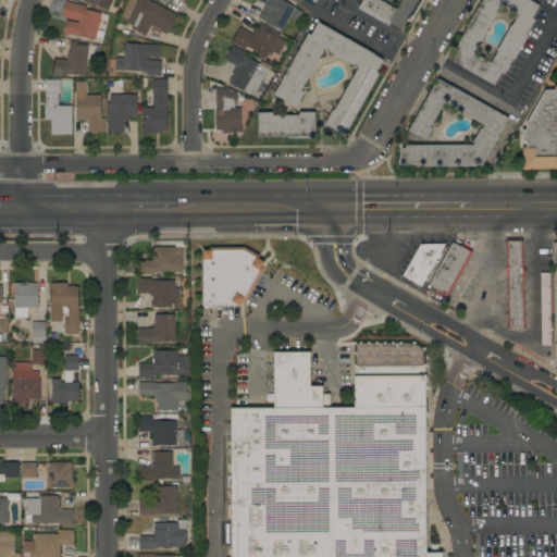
[(111,0),(108,11),(81,1),(81,0),(111,0)]
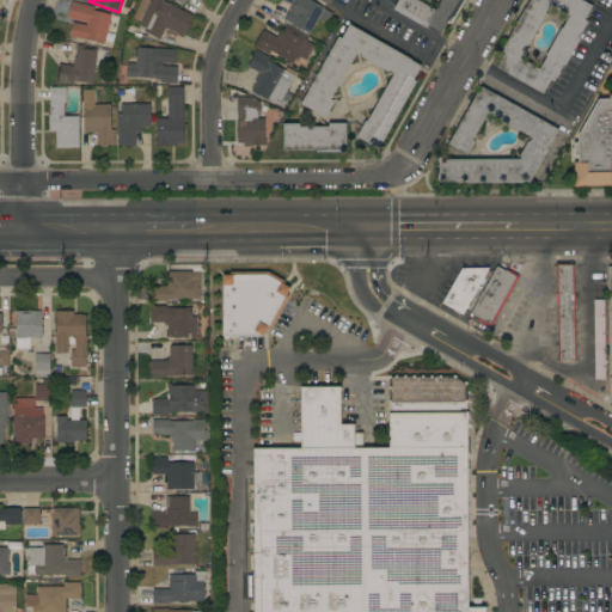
[(163,0),(191,16),(188,23),(189,23),(182,38),(175,35),(176,34),(165,28),(158,40),(144,31),(145,28),(139,25),(140,22),(132,18),(139,0),(147,0),(150,1),(150,0),(163,0)]
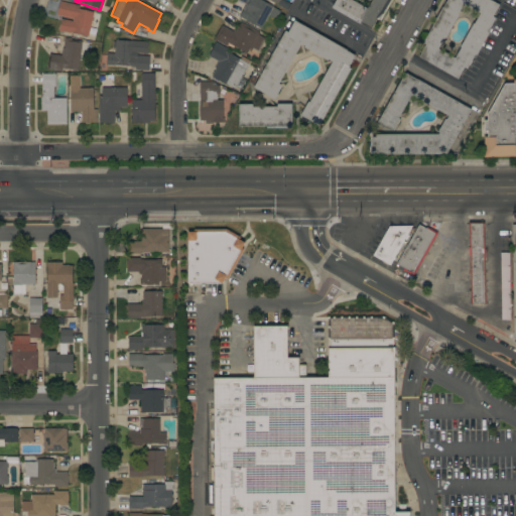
[(259,0),(279,11),(275,19),(268,15),(260,28),(239,16),(245,5),(237,0),(259,0)]
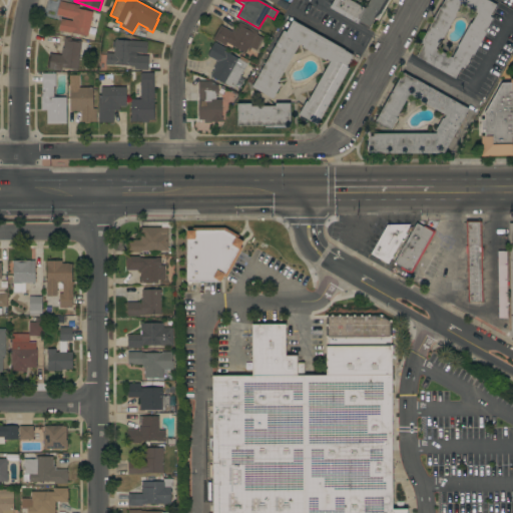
[(282,0),(289,4),(286,10),(268,0),(282,0)]
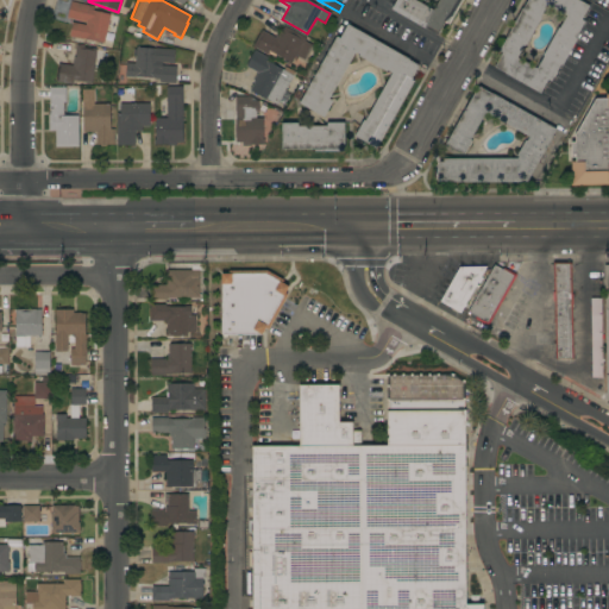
[(459,0),(447,23),(444,22),(437,36),(390,10),(395,0),(459,0)]
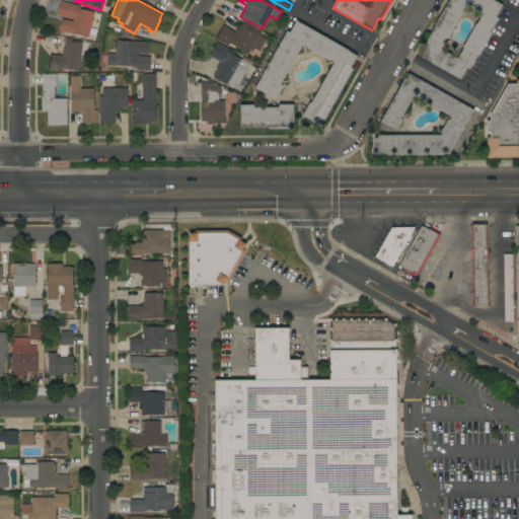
[(430,63),(430,62),(421,57),(427,45),(425,44),(448,0),(493,0),(502,5),(495,16),(498,18),(490,32),(491,33),(478,56),(476,55),(468,70),(466,68),(459,79),(430,63)]
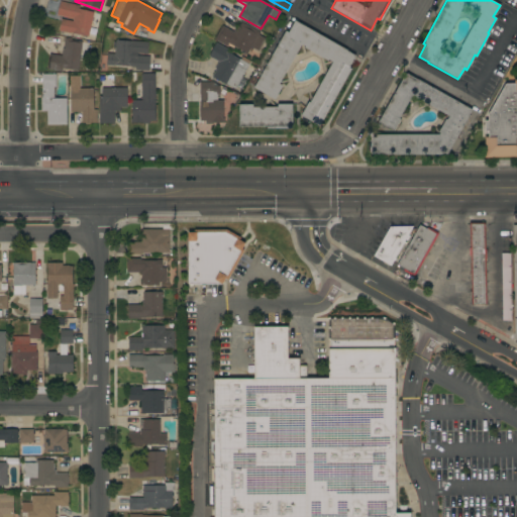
[(79,5),(79,9),(92,12),(87,36),(71,32),(70,33),(58,31),(61,18),(72,21),(73,19),(56,15),(60,1),(79,5)]
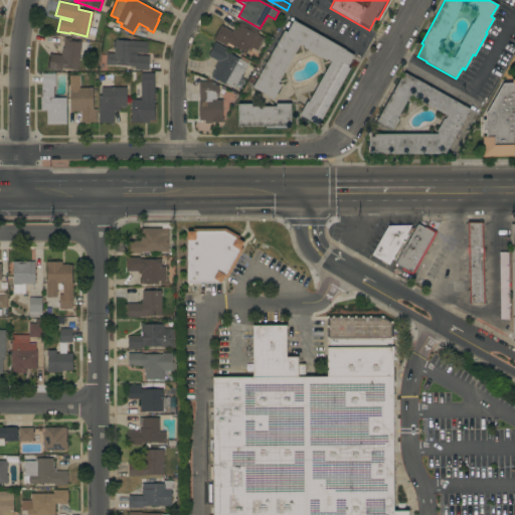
[(345,49),(345,50),(353,55),(346,66),(349,68),(317,125),(299,115),(307,102),(308,102),(331,61),(327,59),(326,60),(303,47),(303,46),(300,43),(278,83),(281,86),(273,100),(251,88),(284,30),(287,32),(293,20),(345,49)]
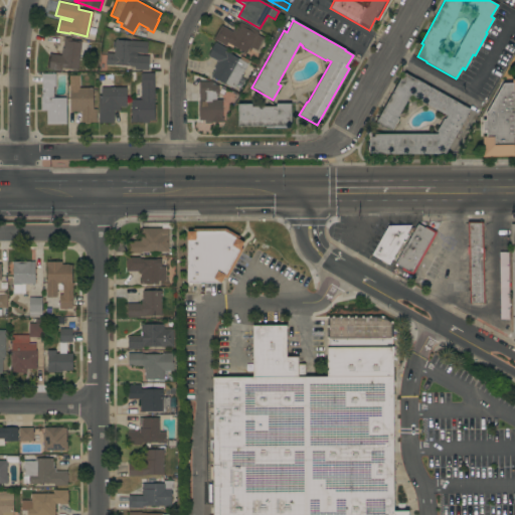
[(231,31),(234,26),(236,27),(239,21),(259,32),(258,34),(264,38),(256,50),(249,46),(245,53),(233,46),(232,47),(226,44),(225,46),(212,39),(215,35),(214,34),(217,29),(218,29),(220,25),(231,31)]
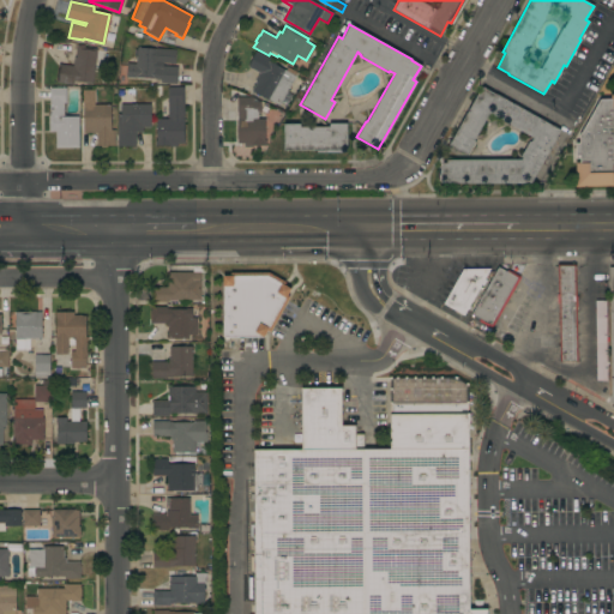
[(73,82),(72,85),(55,83),(56,77),(55,77),(56,70),(58,70),(58,64),(72,66),(73,58),(74,58),(77,44),(84,46),(84,48),(96,50),(92,84),(73,82)]
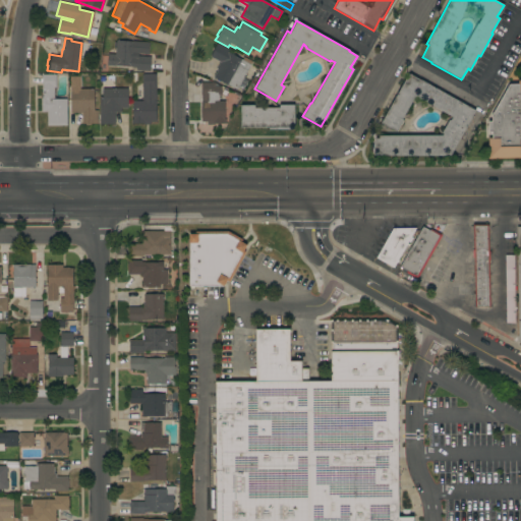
[(116,40),(149,42),(148,54),(137,54),(137,56),(151,57),(150,71),(135,70),(135,67),(107,65),(107,54),(115,54),(116,40)]
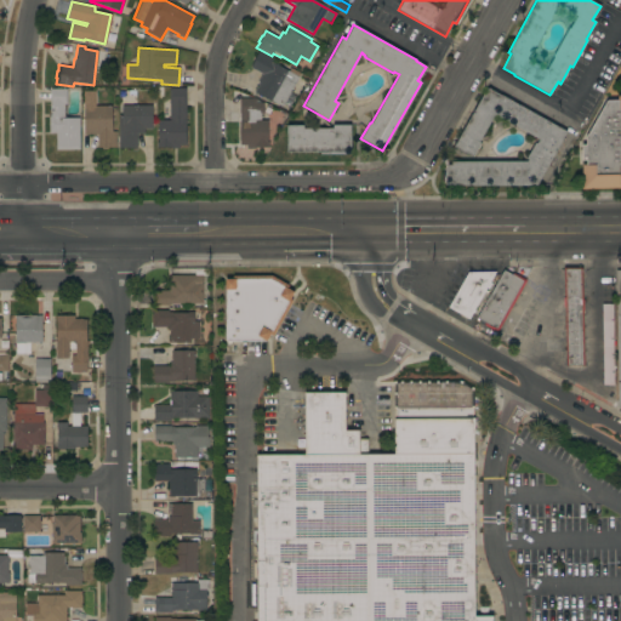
[(273,58),(272,62),(288,70),(290,68),(301,74),(281,107),(272,101),(271,102),(254,92),(260,83),(257,81),(262,74),(250,67),(256,58),(255,57),(258,50),(273,58)]
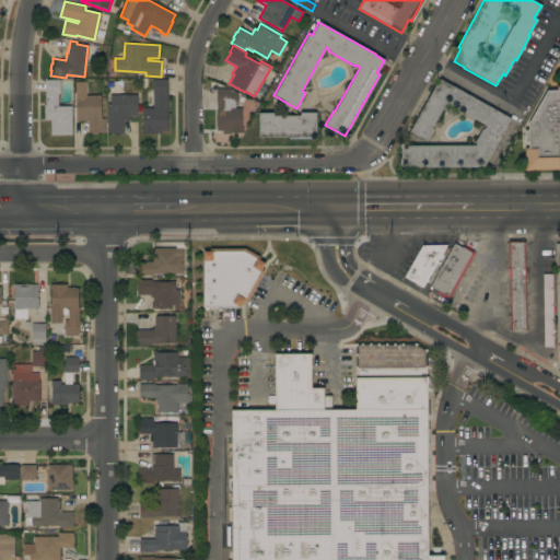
[(483,167),(401,167),(401,165),(399,165),(399,143),(404,143),(404,149),(407,149),(407,146),(475,146),(476,143),(475,143),(482,129),(483,129),(486,126),(445,103),(432,128),(433,129),(427,142),(409,132),(439,79),(511,119),(483,167)]
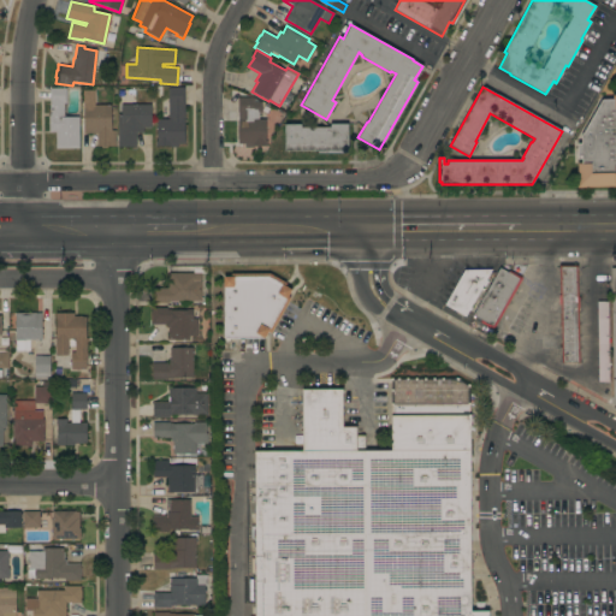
[(184,143),(177,143),(177,147),(169,147),(169,146),(155,146),(155,142),(157,142),(157,119),(167,119),(167,117),(161,117),(160,102),(167,102),(167,88),(184,88),(184,143)]
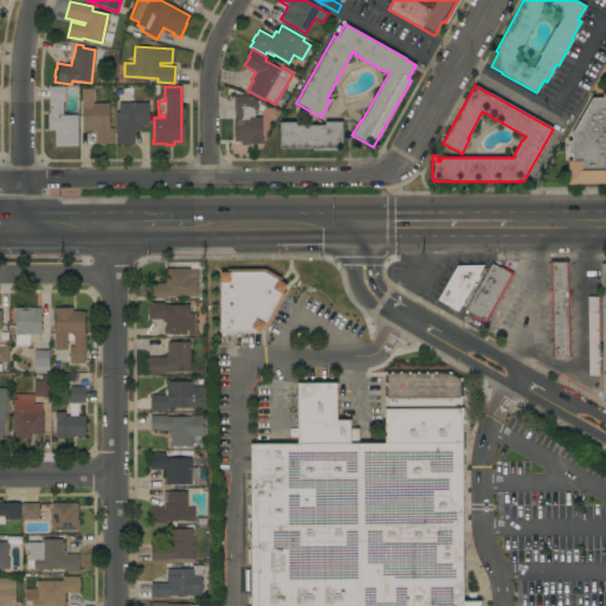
[(77,147),(55,147),(53,130),(47,130),(47,114),(49,114),(49,88),(64,88),(64,102),(62,102),(62,115),(77,115),(77,147)]
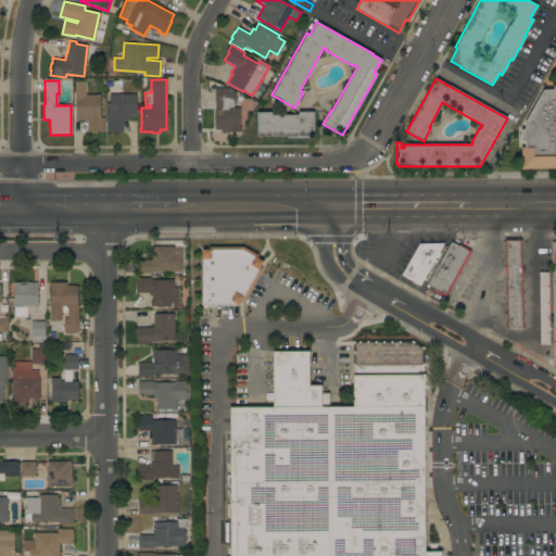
[(99,95),(99,117),(104,117),(104,133),(96,133),(96,134),(90,134),(90,133),(87,133),(87,121),(75,121),(75,81),(85,81),(85,95),(99,95)]
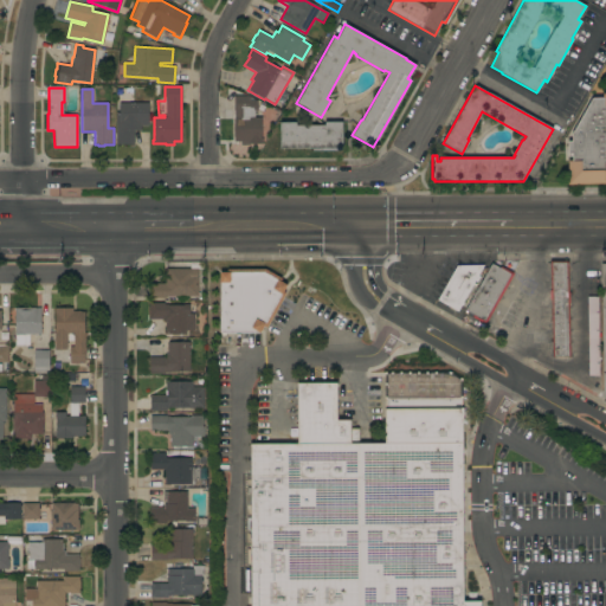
[(605,185),(567,185),(567,160),(572,160),(572,158),(567,158),(567,141),(572,141),(571,134),(592,98),(604,98),(604,94),(605,92),(605,185)]
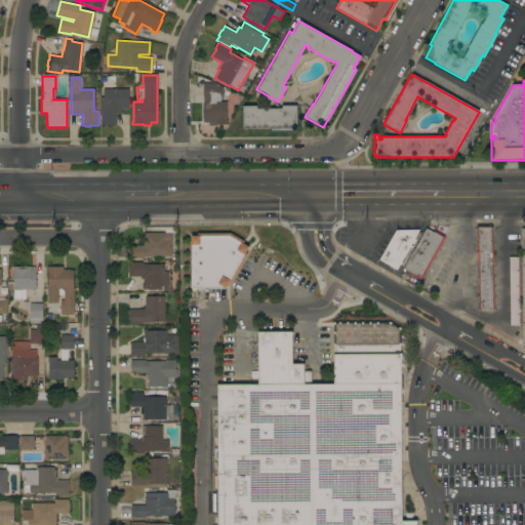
[(215,83),(215,86),(223,86),(223,95),(219,95),(219,102),(226,102),(226,109),(227,109),(227,114),(226,114),(226,120),(227,120),(227,124),(215,125),(215,126),(208,126),(208,123),(202,123),(202,83),(215,83)]
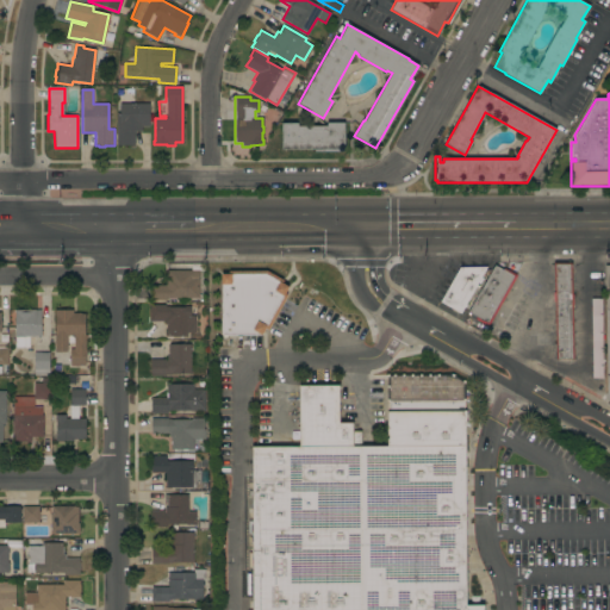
[(149,104),(149,126),(141,126),(141,131),(134,131),(135,145),(116,145),(116,113),(119,113),(119,104),(149,104)]
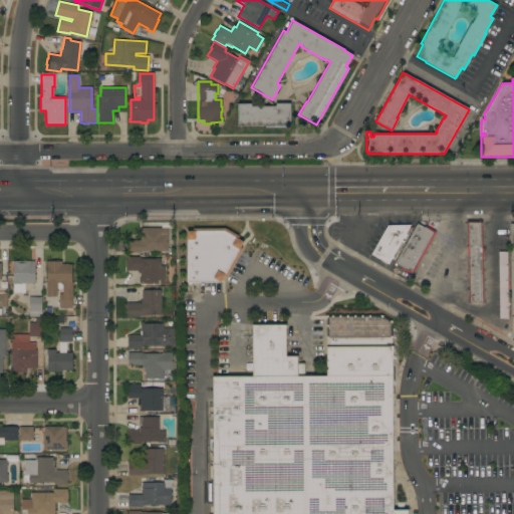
[(290,127),(265,127),(264,125),(238,125),(237,104),(250,103),(251,106),(275,106),(275,103),(290,103),(290,127)]
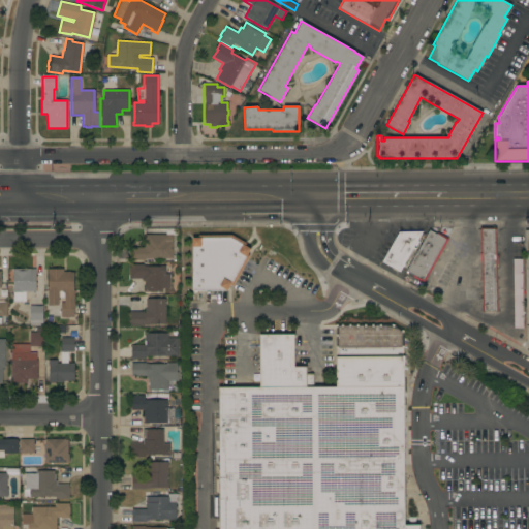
[(480,228),(495,227),(497,311),(481,311),(480,228)]
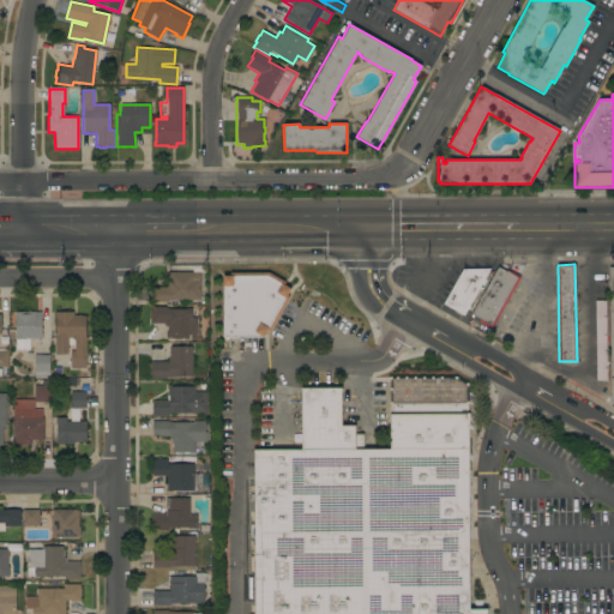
[(150,302),(150,288),(167,288),(167,272),(192,272),(192,265),(205,265),(205,272),(199,272),(200,300),(167,300),(167,302),(150,302)]
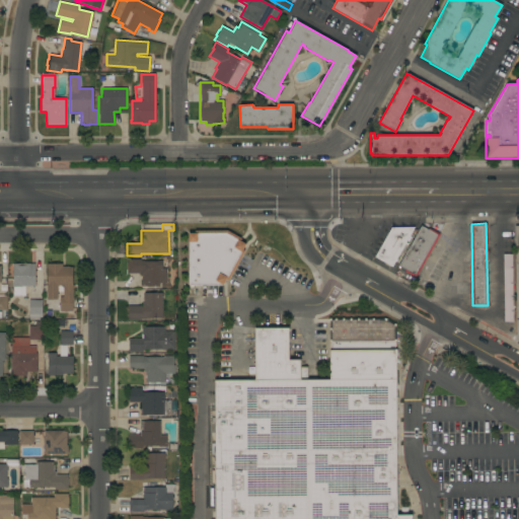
[(421,226),(427,229),(428,228),(440,234),(415,278),(403,272),(404,270),(398,266),(421,226)]
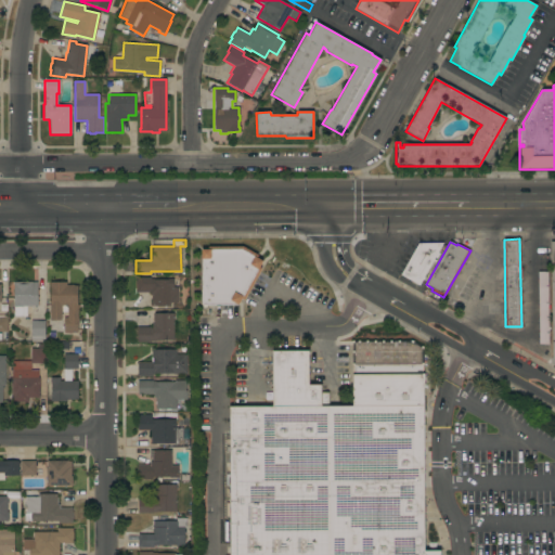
[(418,285),(400,275),(418,243),(442,243),(418,285)]
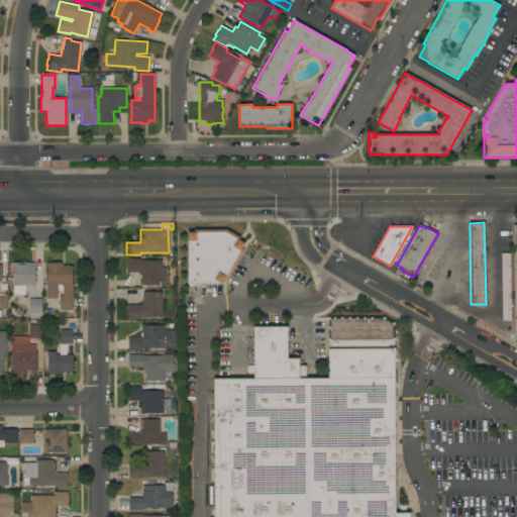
[(187,284),(187,232),(193,232),(193,229),(225,229),(240,237),(238,239),(244,243),(241,248),(243,250),(227,280),(224,278),(221,284),(187,284)]
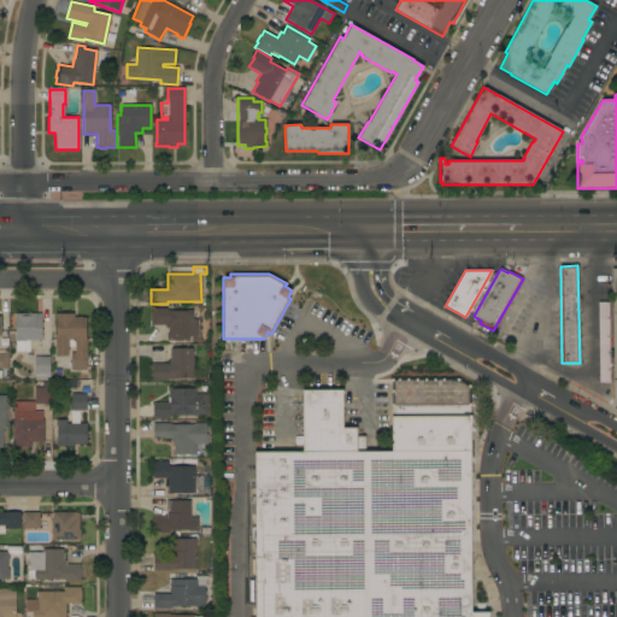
[(598,303),(609,301),(610,382),(599,382),(598,303)]
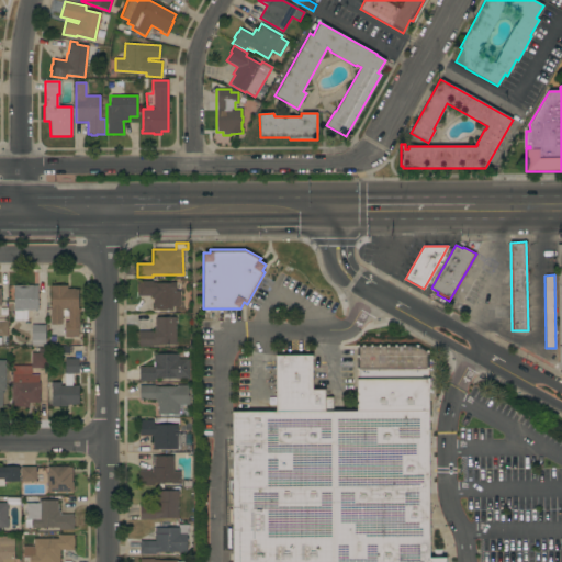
[(153,311),(153,299),(150,299),(150,295),(138,295),(138,292),(136,292),(136,284),(137,284),(137,281),(152,281),(152,282),(176,282),(176,290),(180,290),(180,306),(172,306),(172,310),(153,311)]
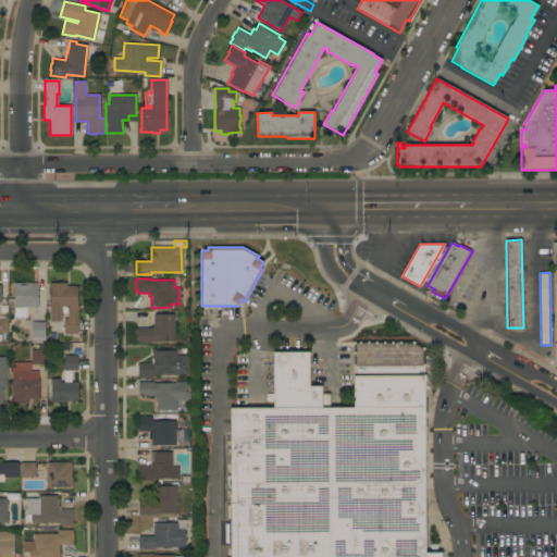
[(37,284),(36,308),(26,308),(26,318),(13,318),(13,285),(12,285),(12,283),(37,284)]
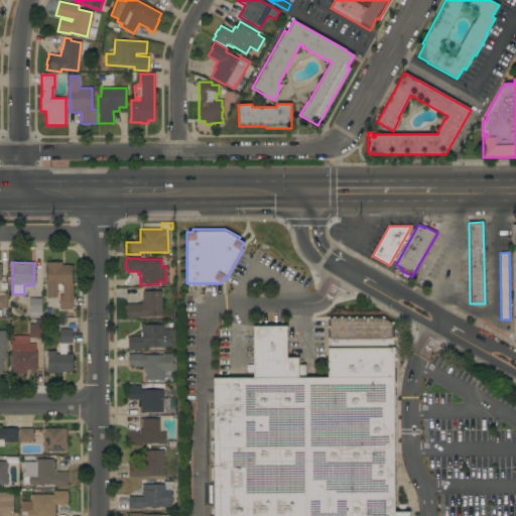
[(58,309),(58,295),(61,295),(61,284),(56,284),(56,298),(45,298),(45,262),(60,262),(61,266),(71,266),(71,283),(73,283),(73,286),(72,286),(72,298),(72,309),(58,309)]
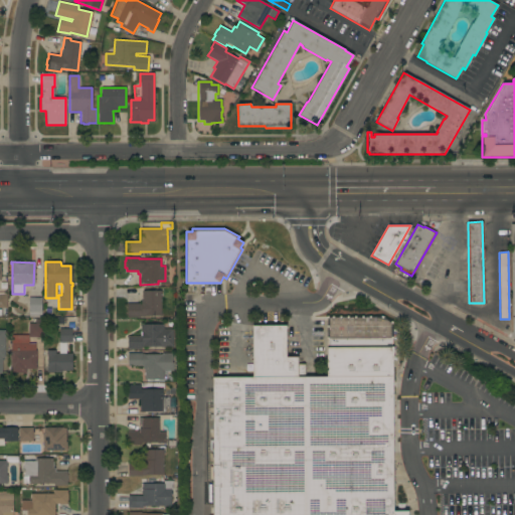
[(127,318),(127,304),(140,303),(140,301),(142,301),(142,291),(160,291),(161,316),(144,316),(139,317),(127,318)]
